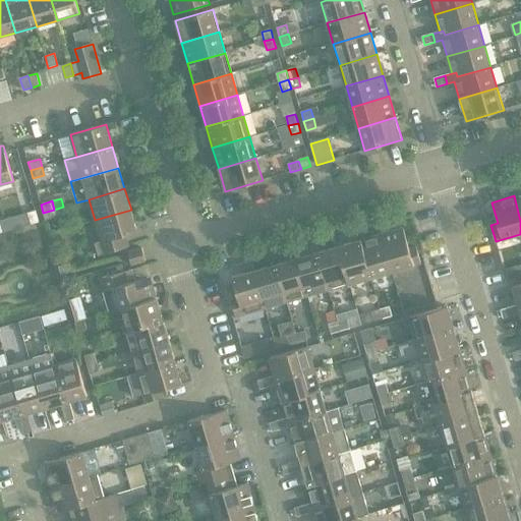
[(54,210),(43,213),(45,221),(56,218),(54,210)]
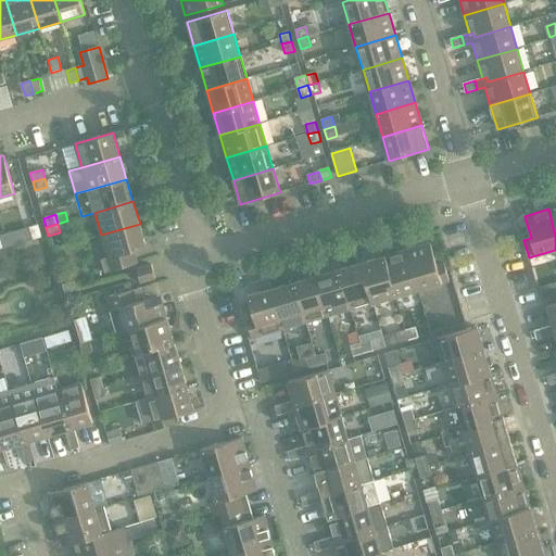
[(140,224),(101,235),(108,257),(101,260),(105,273),(138,264),(134,251),(147,248),(140,224)]
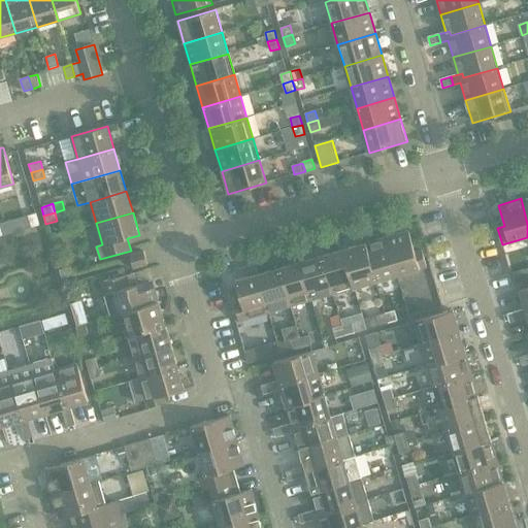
[(39,225),(36,213),(28,217),(31,228),(39,225)]
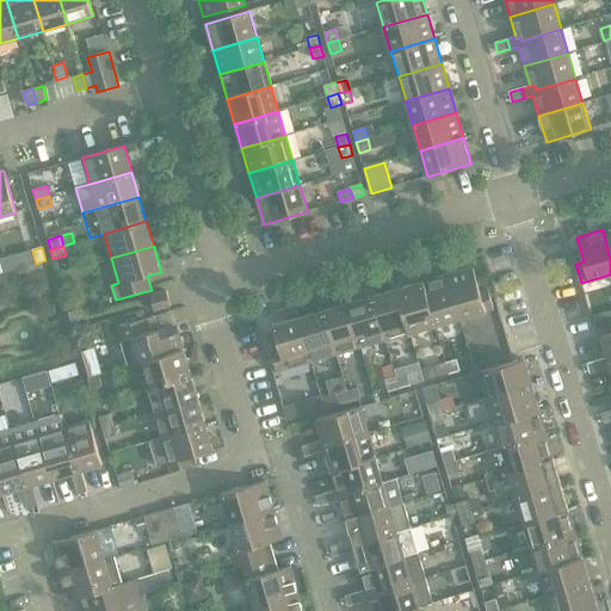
[(13,255),(1,259),(5,273),(18,270),(13,255)]
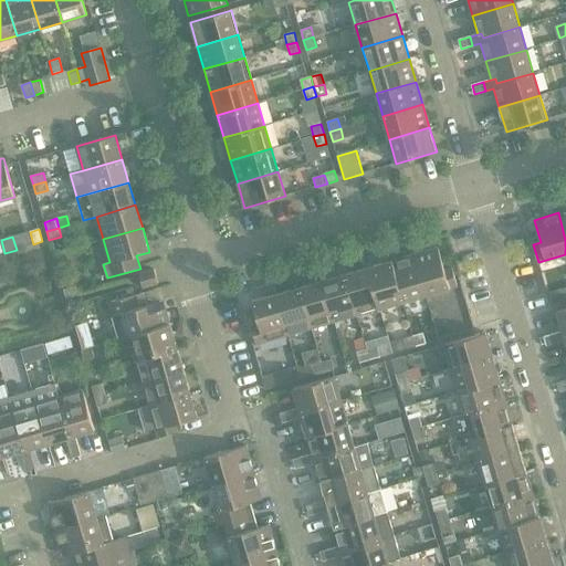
[(438,248),(413,254),(426,295),(458,286),(452,268),(444,270),(438,248)]
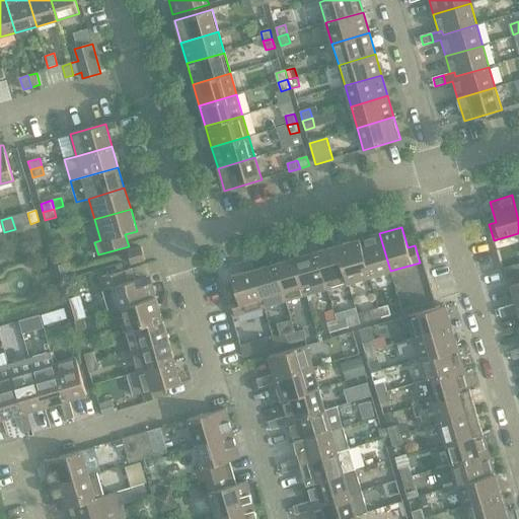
[(379,233),(359,239),(369,277),(390,271),(379,233)]
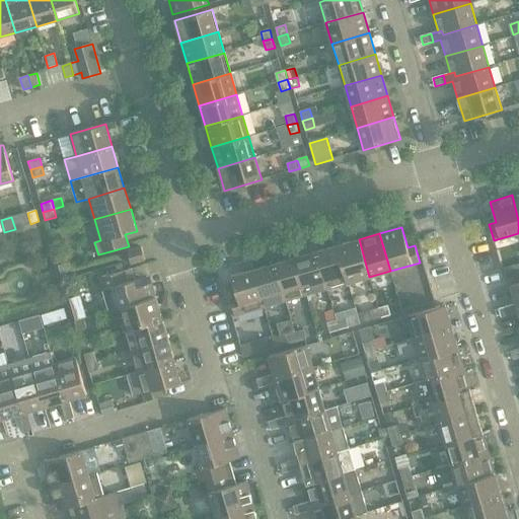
[(359,239),(338,245),(349,283),(369,277),(359,239)]
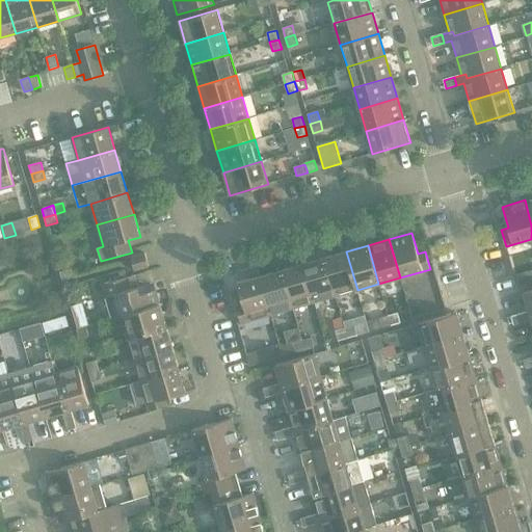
[(346,251),(324,258),(336,296),(357,290),(346,251)]
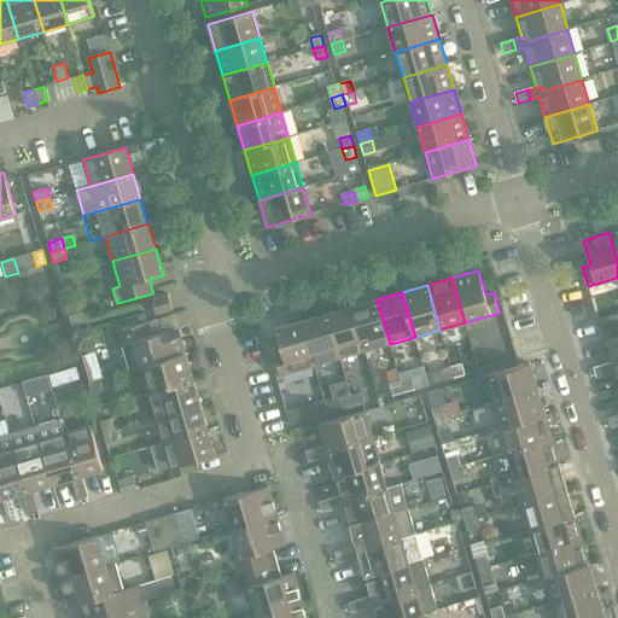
[(169,295),(152,299),(156,314),(173,309),(169,295)]
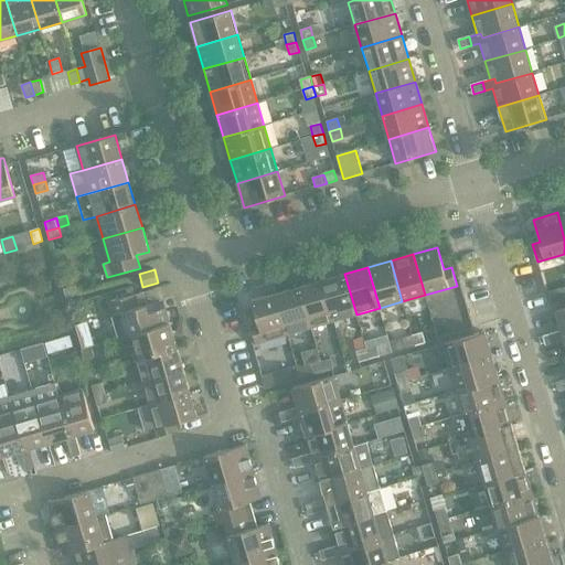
[(344,274),(321,280),(333,321),(356,315),(344,274)]
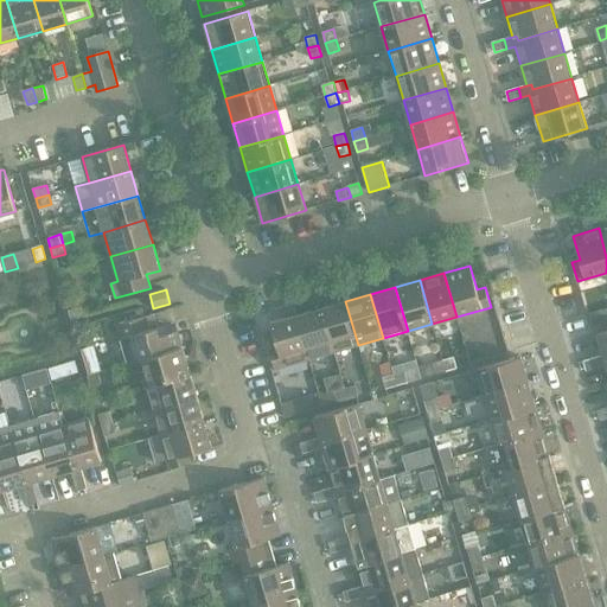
[(345,301),(321,308),(334,352),(358,345),(345,301)]
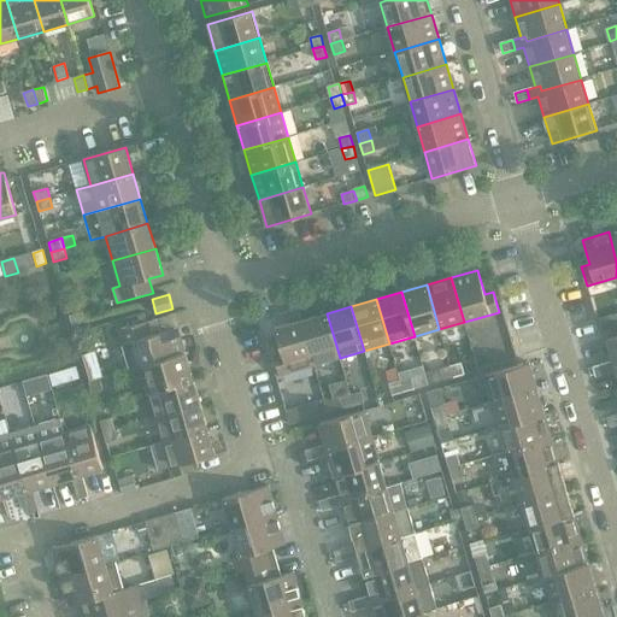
[(70,316),(72,327),(86,322),(83,312),(70,316)]
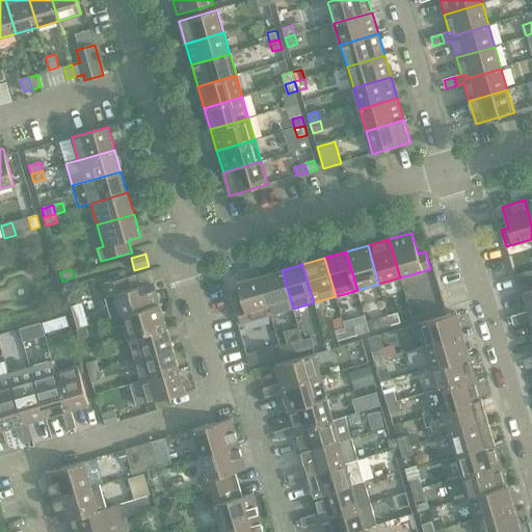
[(282,270),(260,276),(271,315),(293,309),(282,270)]
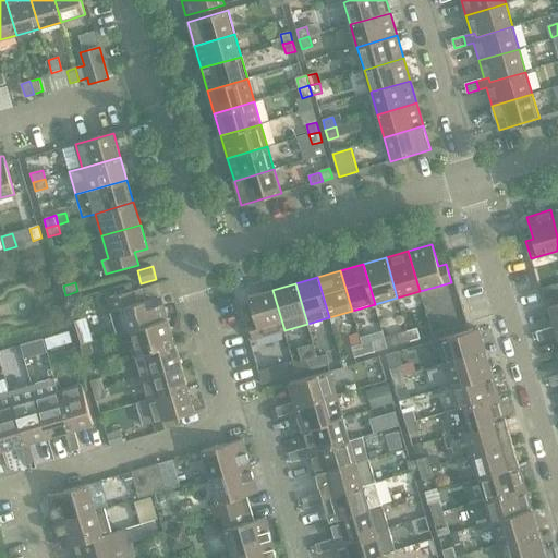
[(557,283),(542,289),(546,302),(557,298),(557,283)]
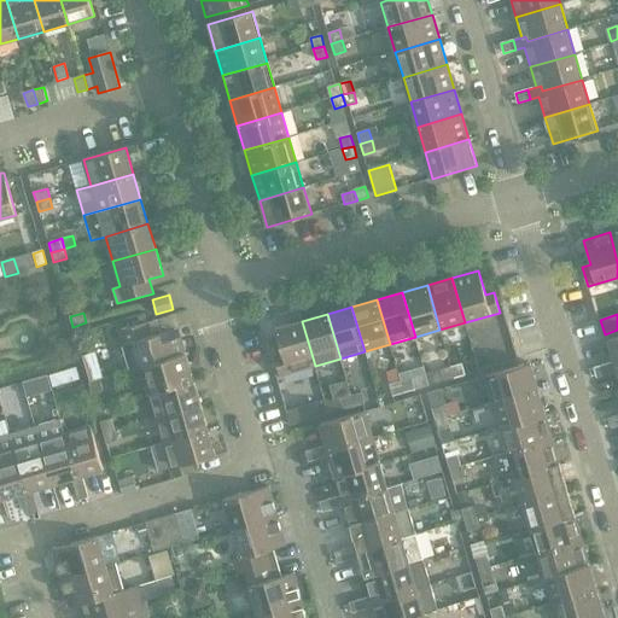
[(315,366),(302,321),(275,330),(283,354),(274,356),(280,377),(315,366)]
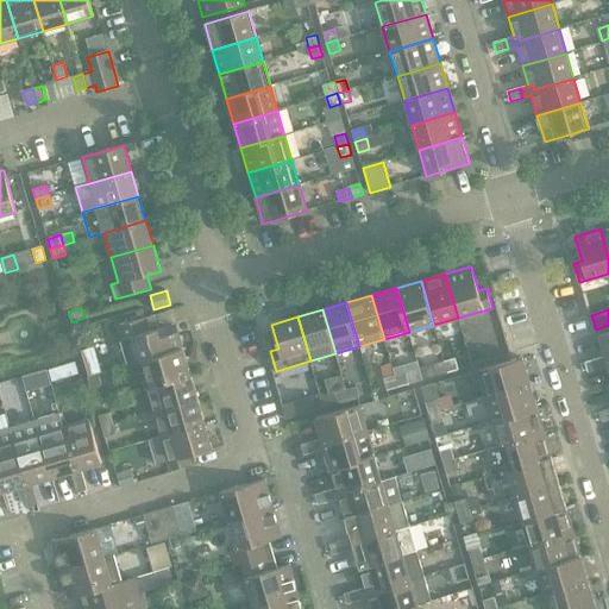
[(129,365),(139,363),(183,350),(176,324),(150,332),(145,318),(117,326),(129,365)]
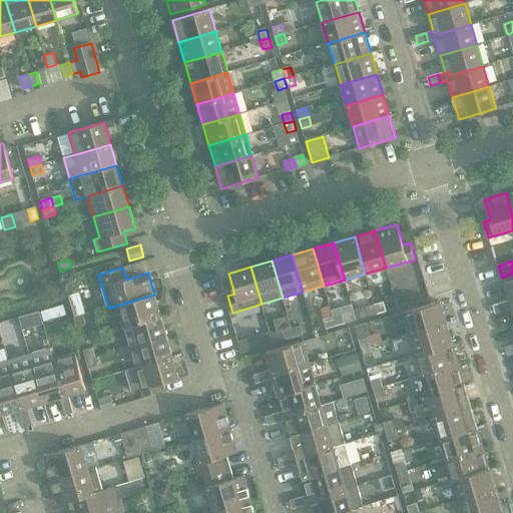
[(154,295),(117,306),(123,326),(160,316),(154,295)]
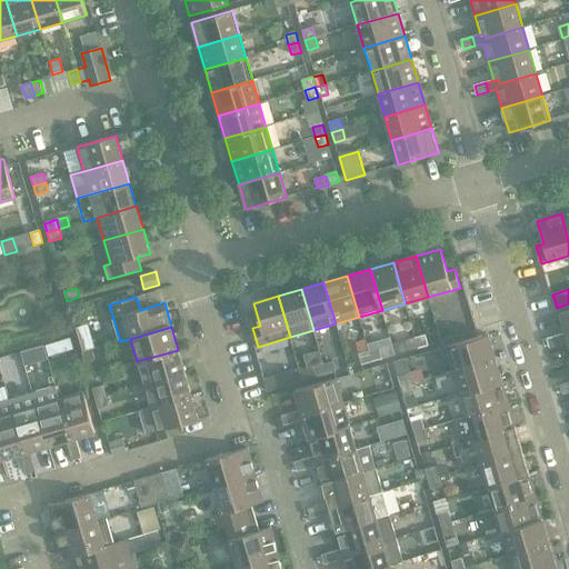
[(561,345),(568,342),(568,332),(566,333),(558,336),(561,345)]
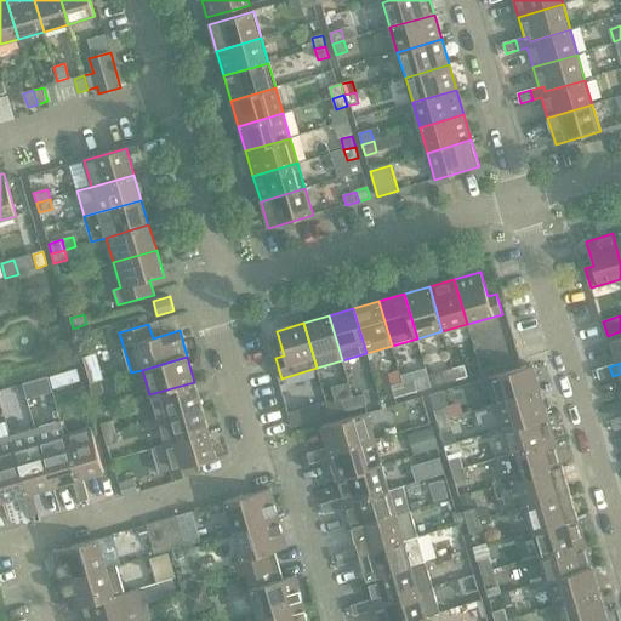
[(463,365),(453,369),(456,380),(467,377),(463,365)]
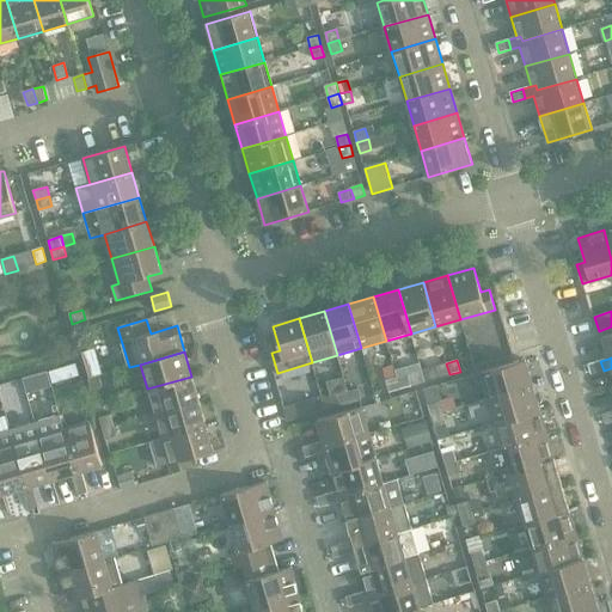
[(482,373),(489,398),(533,386),(525,360),(482,373)]
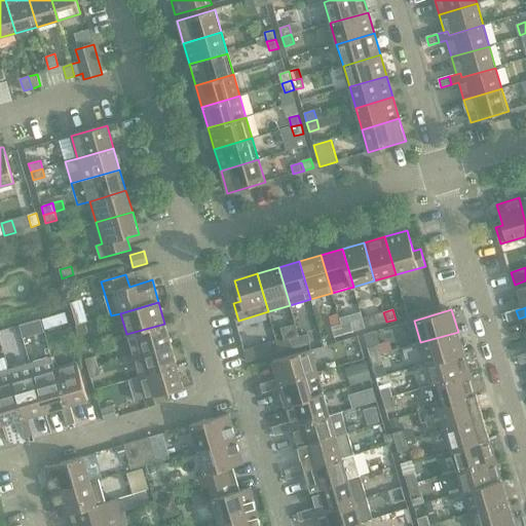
[(505,313),(508,322),(519,318),(516,310),(505,313)]
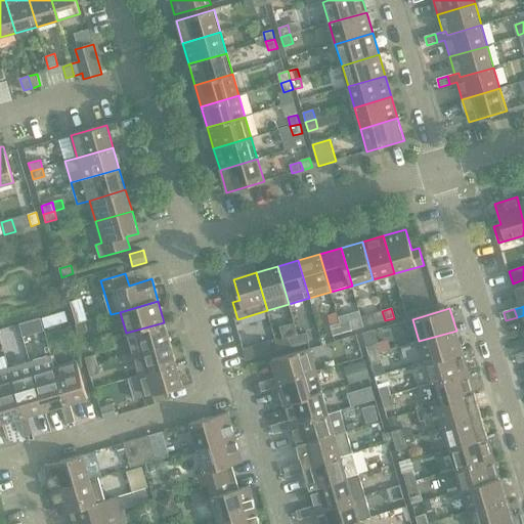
[(85,311),(74,314),(77,324),(85,321),(88,321),(85,311)]
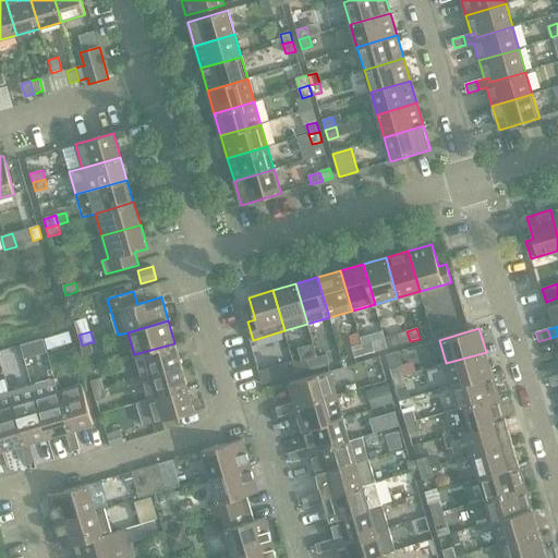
[(407,331),(385,338),(388,348),(410,341),(407,331)]
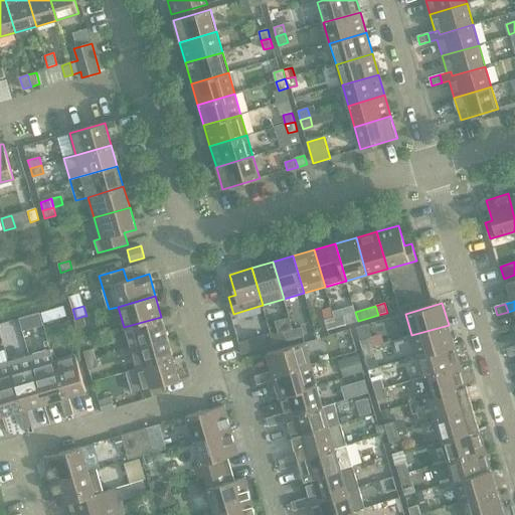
[(331,308),(322,310),(325,321),(334,318),(331,308)]
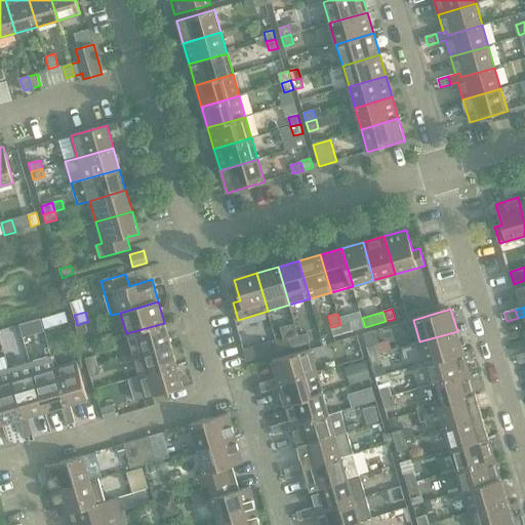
[(53,315),(42,318),(45,329),(56,325),(53,315)]
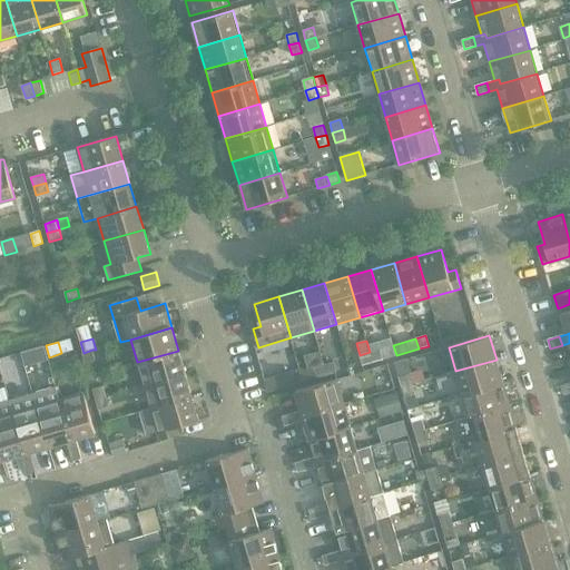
[(82,353),(85,363),(96,361),(92,350),(84,353),(82,353)]
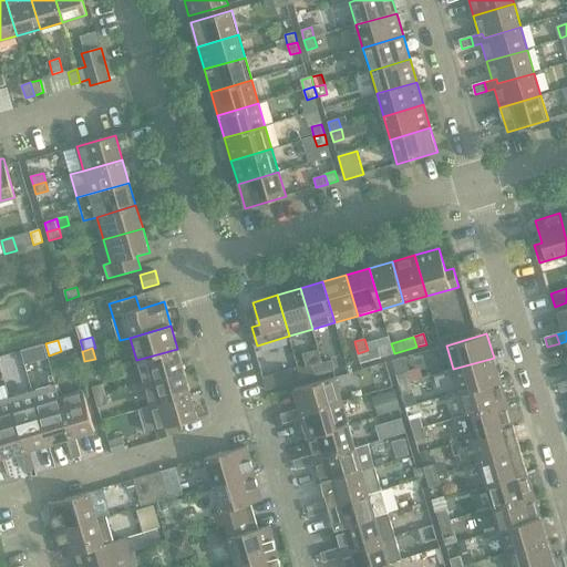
[(378,348),(368,350),(371,360),(381,358),(378,348)]
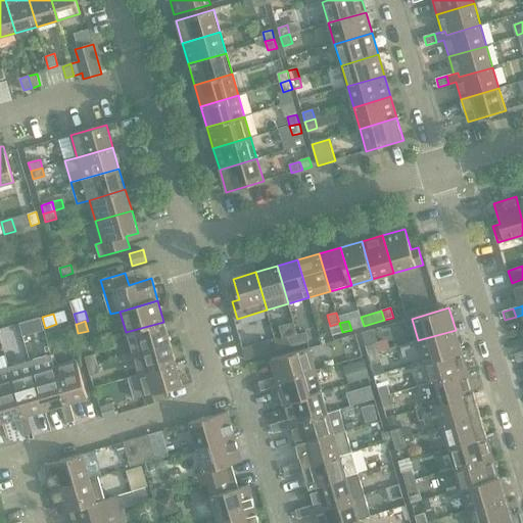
[(163,322),(126,332),(132,353),(170,342),(163,322)]
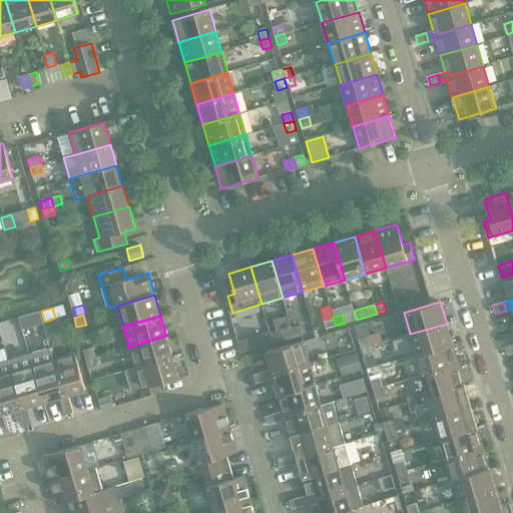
[(336,326),(333,317),(324,320),(327,329),(336,326)]
